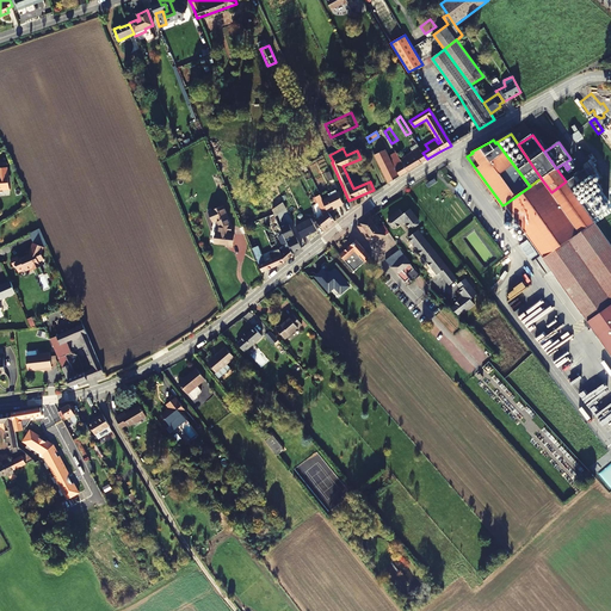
[(399,156),(396,153),(392,155),(394,160),(392,161),(386,150),(375,155),(389,183),(408,172),(399,156)]
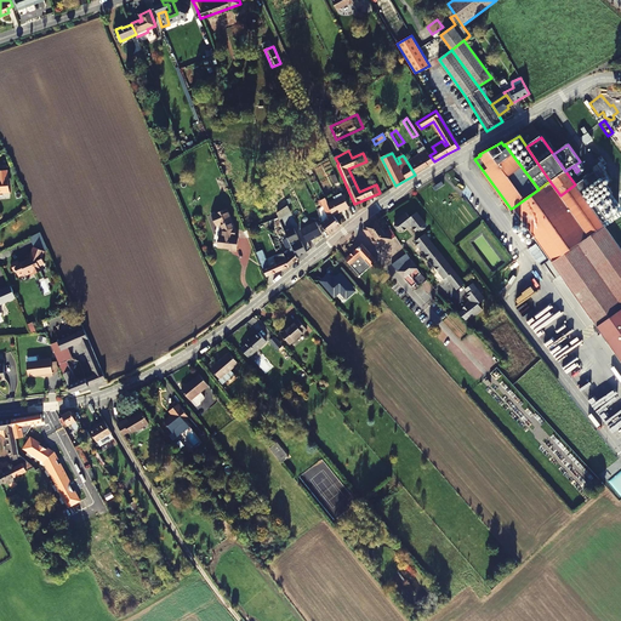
[(425,167),(434,161),(429,155),(425,158),(421,153),(411,160),(409,157),(405,159),(415,175),(425,167)]
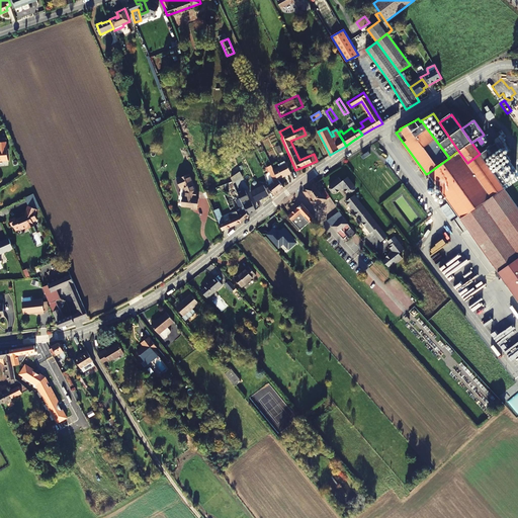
[(496,144),(481,155),(485,160),(500,149),(496,144)]
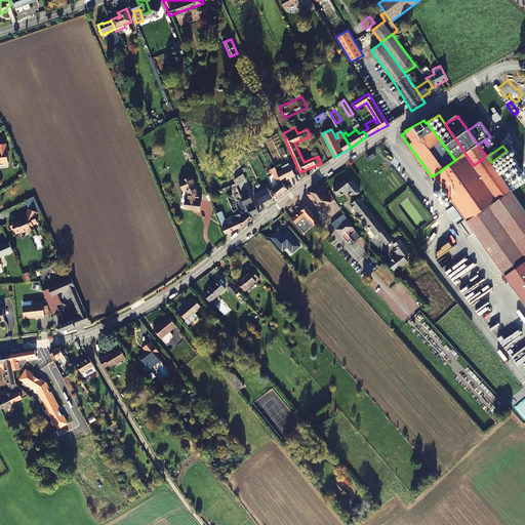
[(465,153),(455,160),(434,175),(467,221),(505,276),(524,260),(524,237),(498,200),(490,188),(474,165),(465,153)]
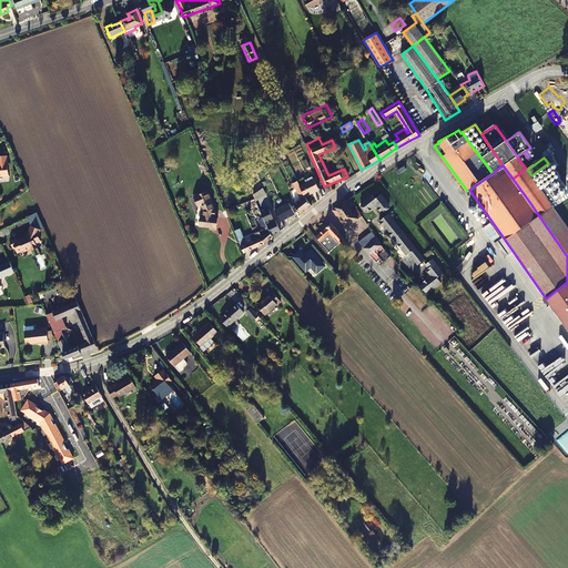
[(527,170),(526,169),(513,179),(530,203),(544,193),(541,190),(531,175),(527,170)]
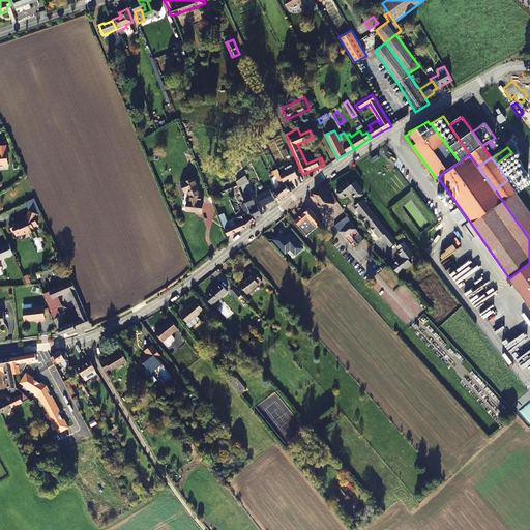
[(286,169),(287,171),(281,174),(280,174),(285,183),(298,177),(293,167),(293,168),(292,165),(286,169)]
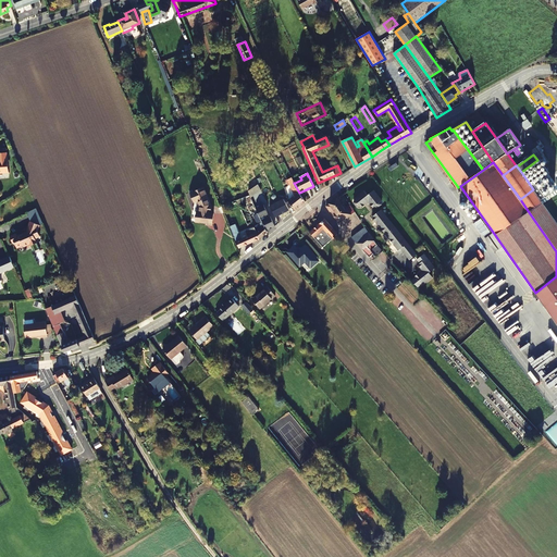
[(301,206),(306,201),(299,193),(294,183),(295,183),(291,174),(286,176),(296,195),(288,200),(293,208),(295,210),(301,206)]
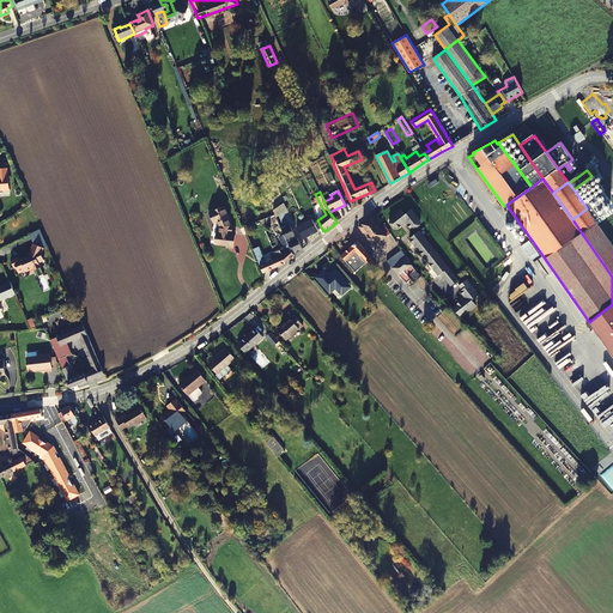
[(274,214),(275,217),(287,210),(284,202),(273,210),(275,214),(274,214)]
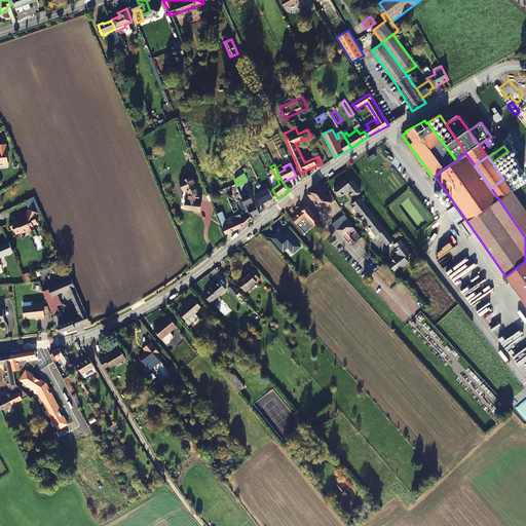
[(503,179),(512,190),(516,187),(505,174),(501,176),(503,179)]
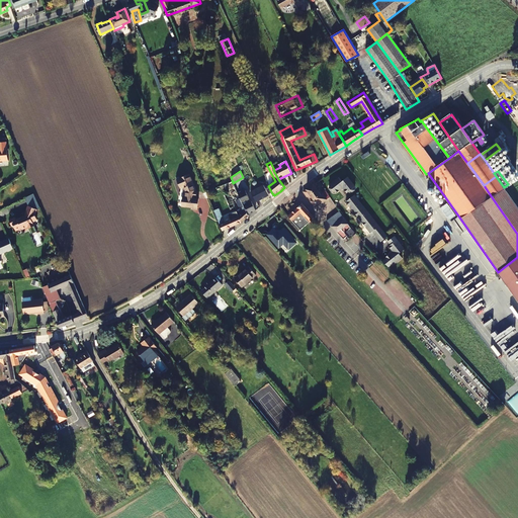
[(196,192),(196,190),(189,174),(177,179),(181,188),(184,187),(185,192),(185,196),(183,196),(182,206),(191,207),(191,209),(197,210),(198,199),(194,198),(194,197),(196,197),(196,192)]
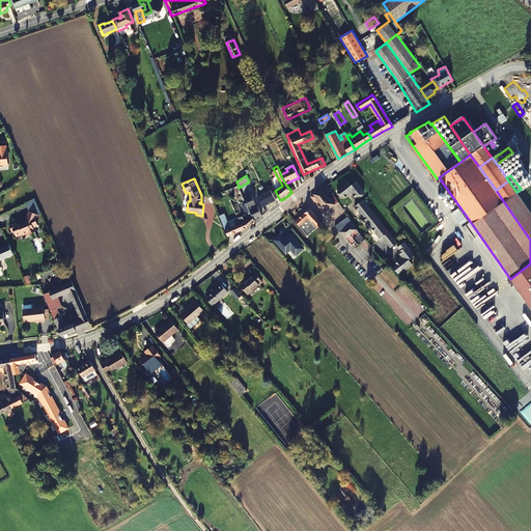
[(530,212),(516,192),(508,180),(496,190),(504,202),(530,240),(530,212)]
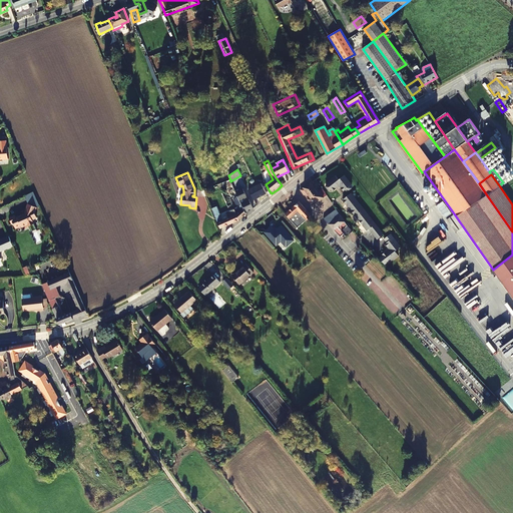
[(336,175),(327,183),(328,185),(326,186),(330,191),(332,189),(333,191),(336,188),(339,185),(341,188),(341,187),(344,191),(346,189),(348,191),(352,188),(350,186),(352,184),(345,175),(341,178),(339,179),(336,175)]
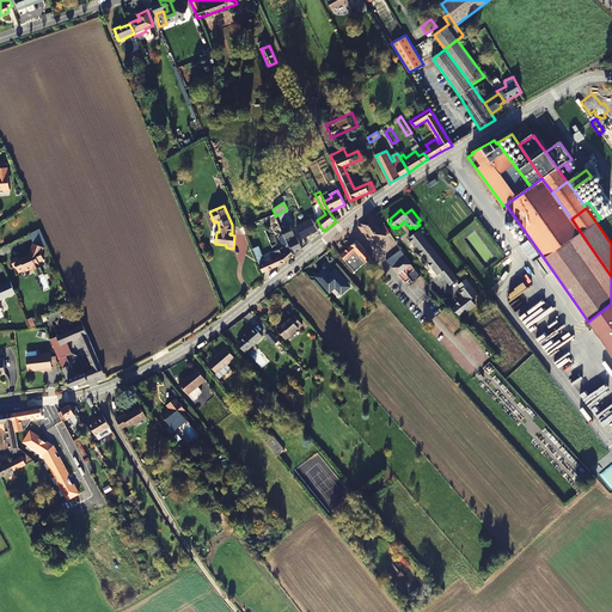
[(375,224),(377,221),(373,216),(368,220),(359,226),(362,233),(363,233),(367,239),(372,245),(390,233),(385,225),(379,228),(375,224)]
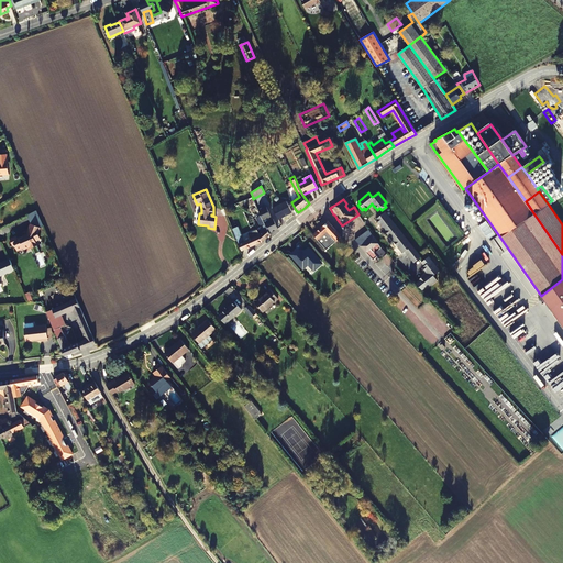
[(287,201),(273,209),(278,219),(293,212),(287,201)]
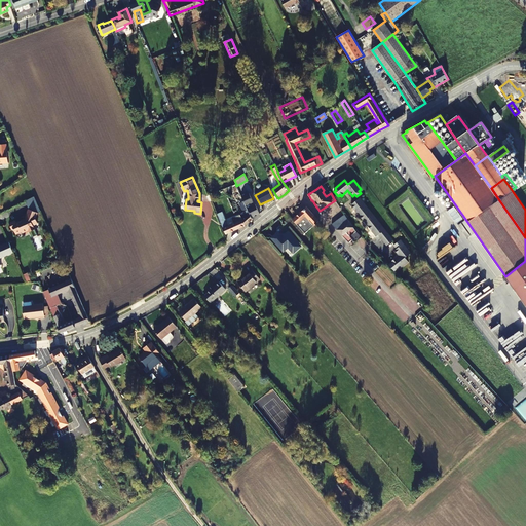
[(245,201),(251,216),(259,212),(255,202),(252,203),(251,201),(253,200),(249,191),(240,195),(245,201)]
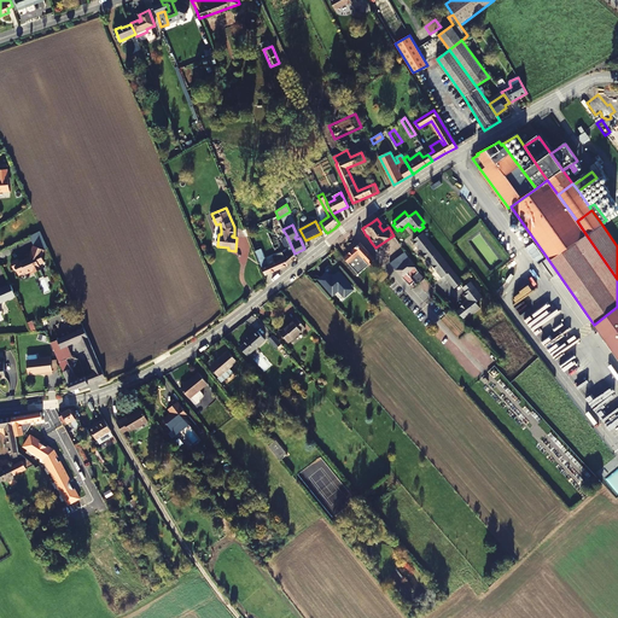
[(40,231),(30,235),(34,245),(44,250),(47,248),(40,231)]
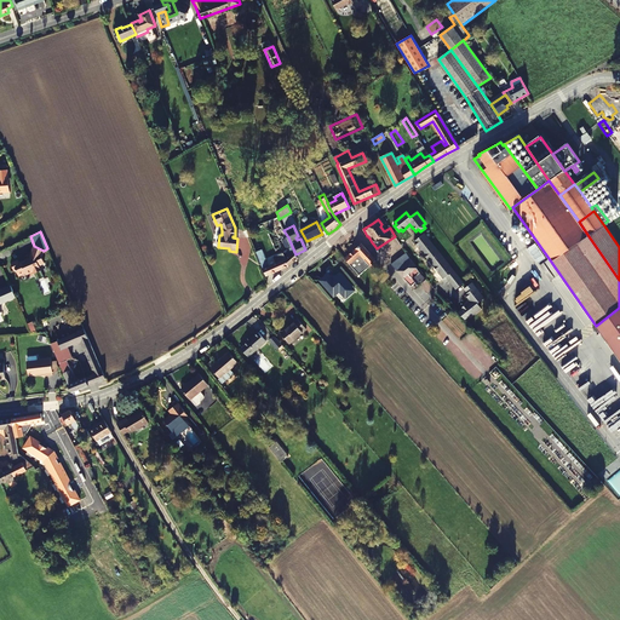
[(435,246),(425,234),(414,241),(419,247),(425,253),(424,254),(429,259),(435,267),(434,267),(438,273),(438,271),(445,279),(447,277),(449,281),(453,286),(457,290),(464,283),(460,280),(458,275),(454,271),(445,258),(435,246)]
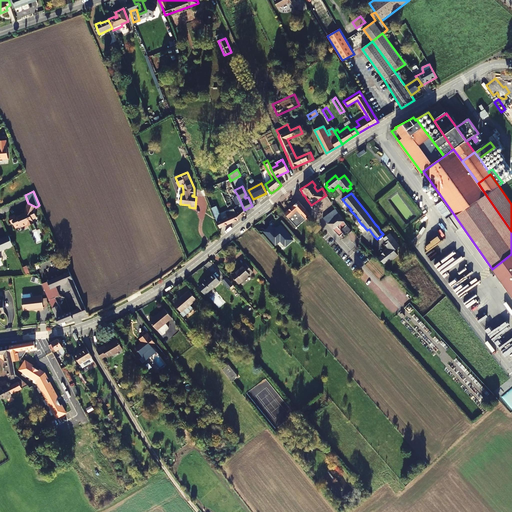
[(234,199),(238,207),(234,209),(239,220),(246,214),(244,210),(238,196),(234,199)]
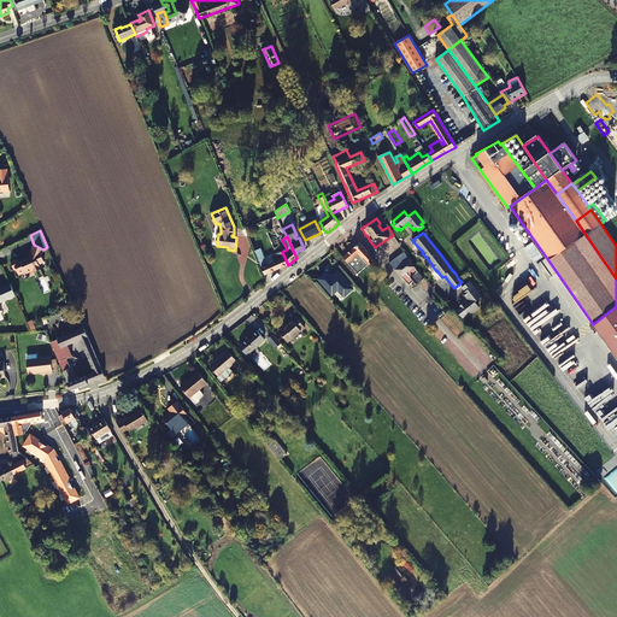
[(374,258),(360,242),(353,248),(354,250),(369,265),(370,266),(372,264),(372,263),(375,260),(374,258)]
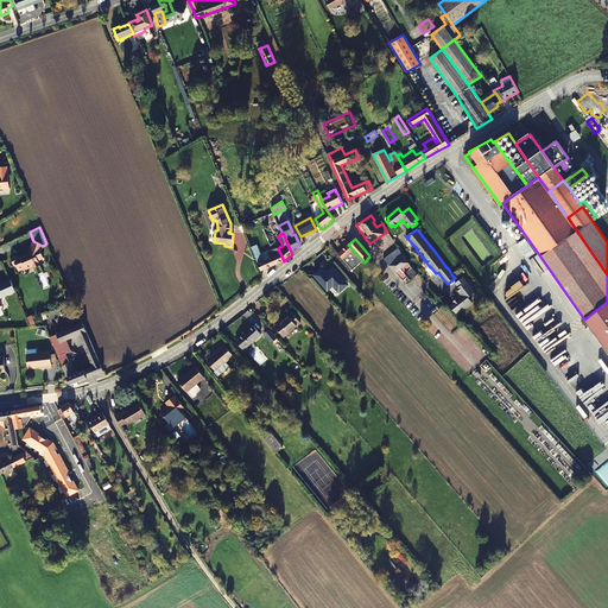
[(18,255),(11,258),(13,264),(16,263),(18,270),(25,267),(25,268),(32,266),(33,268),(40,265),(38,260),(43,258),(39,249),(42,248),(43,246),(33,241),(31,248),(30,253),(19,258),(18,255)]
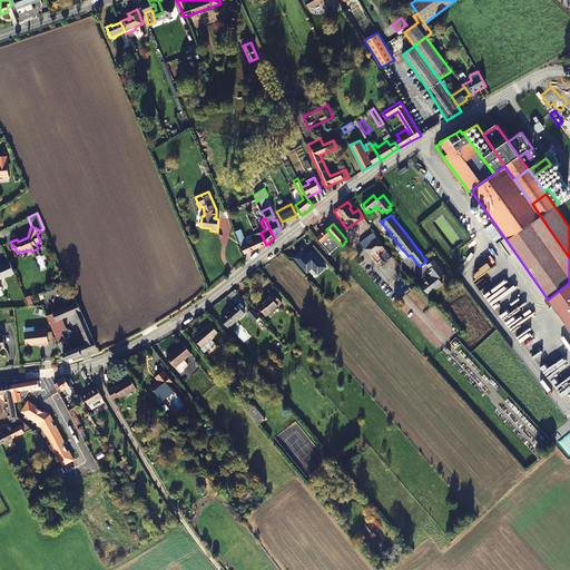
[(241,229),(235,232),(239,244),(245,242),(241,229)]
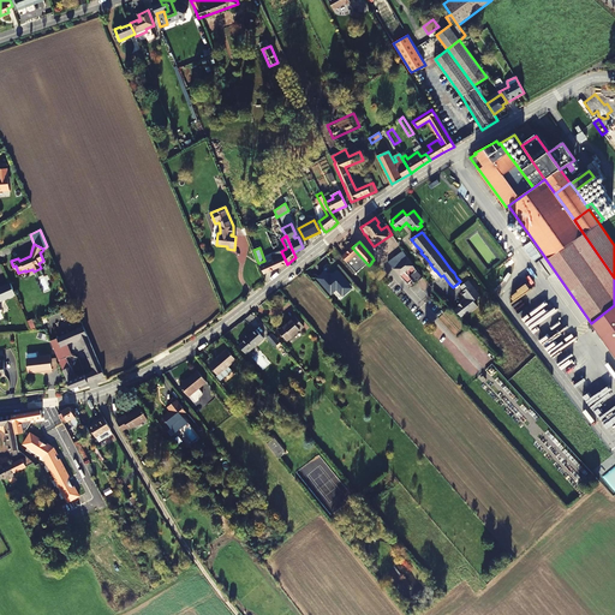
[(368,264),(353,249),(342,257),(357,273),(368,264)]
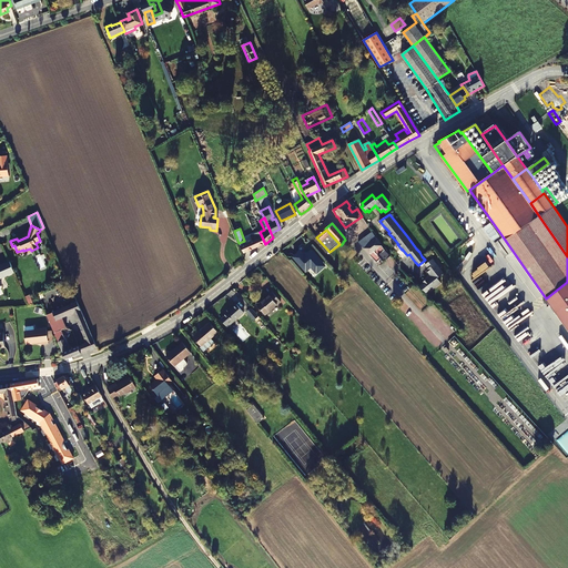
[(264,244),(265,244),(260,232),(251,235),(253,241),(241,246),(244,253),(264,244)]
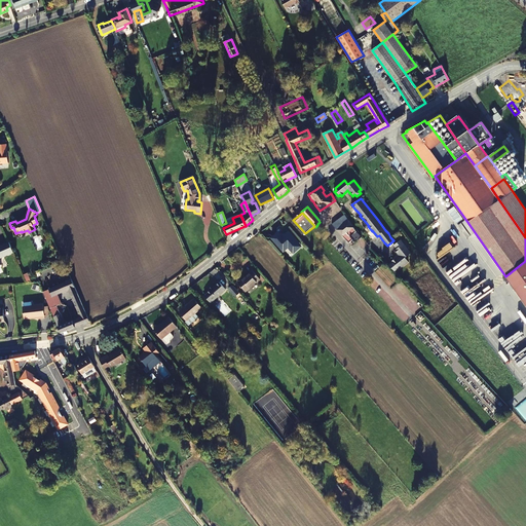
[(353,227),(345,215),(332,224),(342,235),(353,227)]
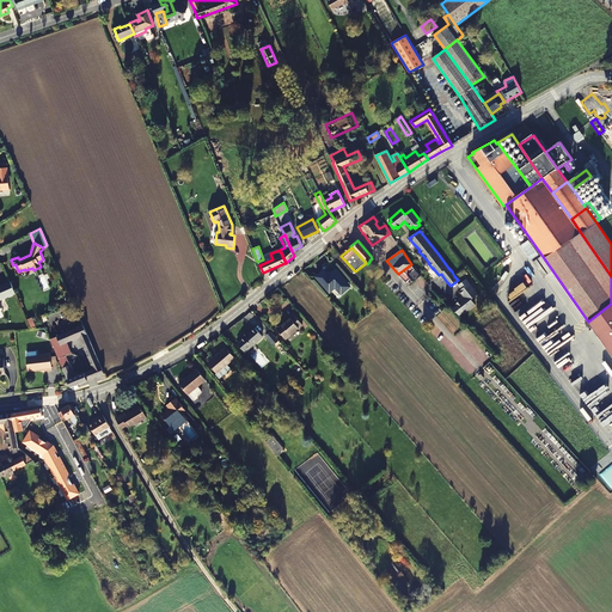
[(415,269),(411,264),(398,274),(405,282),(410,279),(411,280),(415,277),(416,280),(421,276),(415,269)]
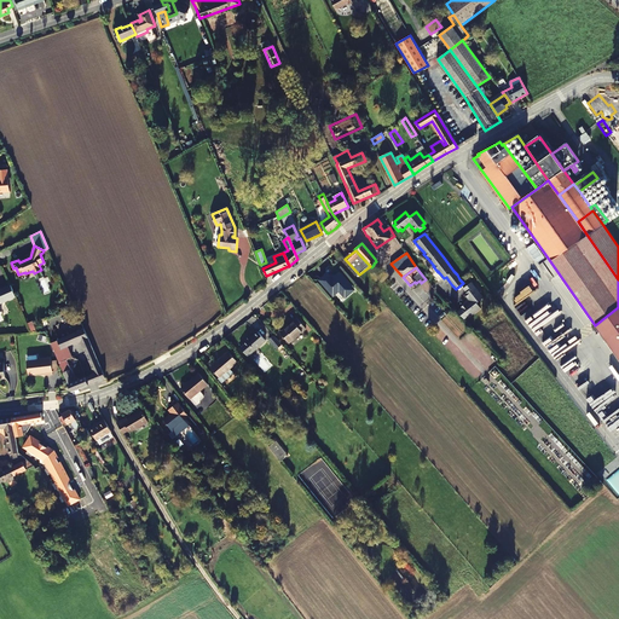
[(334,281),(329,275),(320,282),(335,298),(341,291),(347,299),(356,291),(340,273),(336,278),(334,281)]
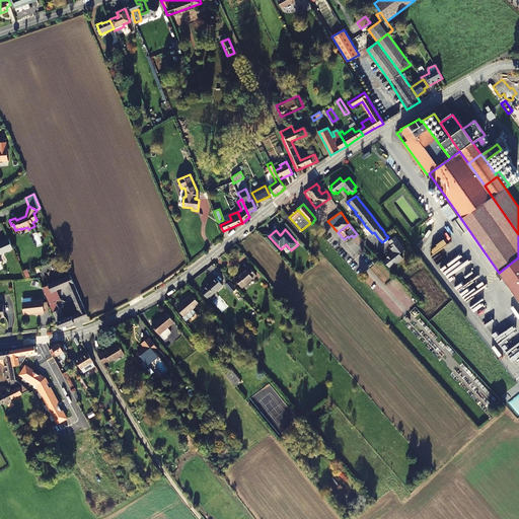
[(452,233),(444,236),(446,243),(454,240),(452,233)]
